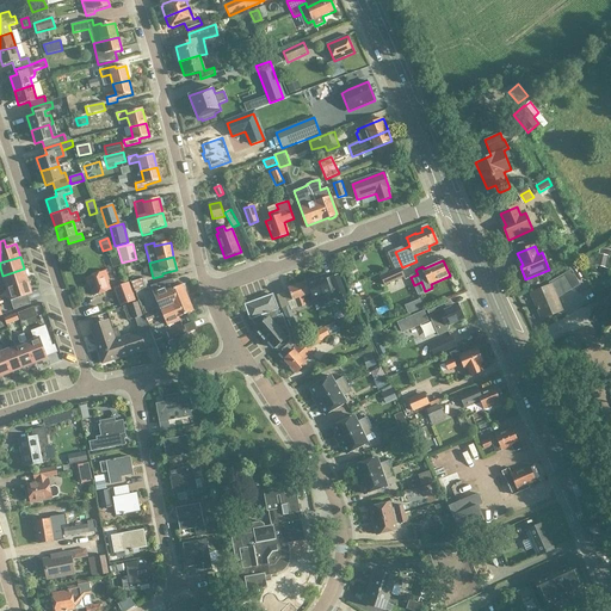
[(7,289),(29,282),(24,269),(2,276),(7,289)]
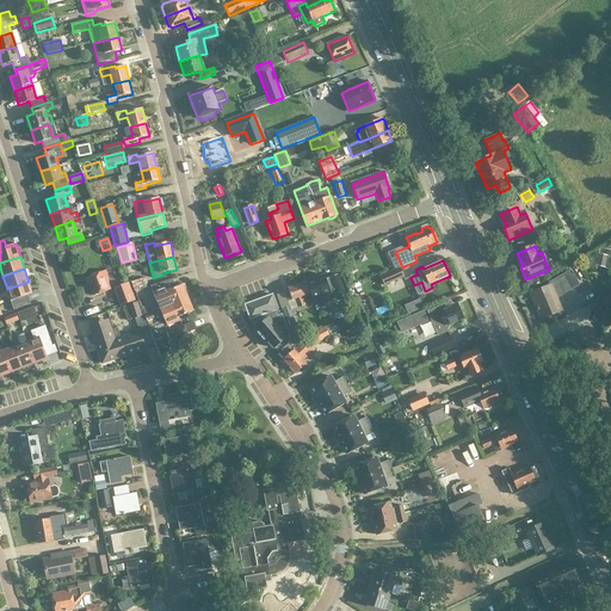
[(384,285),(405,277),(400,269),(381,277),(384,285)]
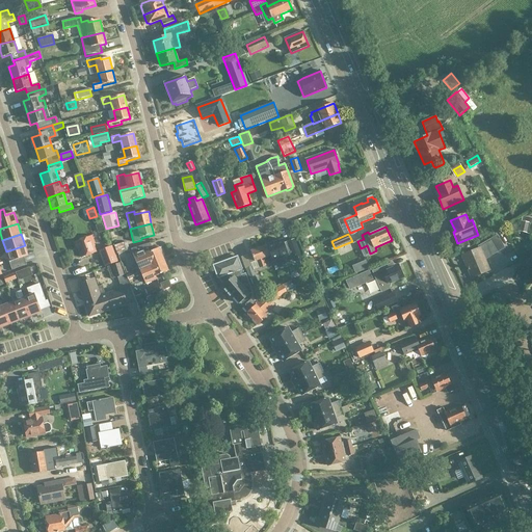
[(478,246),(479,248),(462,256),(473,278),(489,271),(484,260),(487,259),(486,256),(503,245),(497,235),(478,246)]
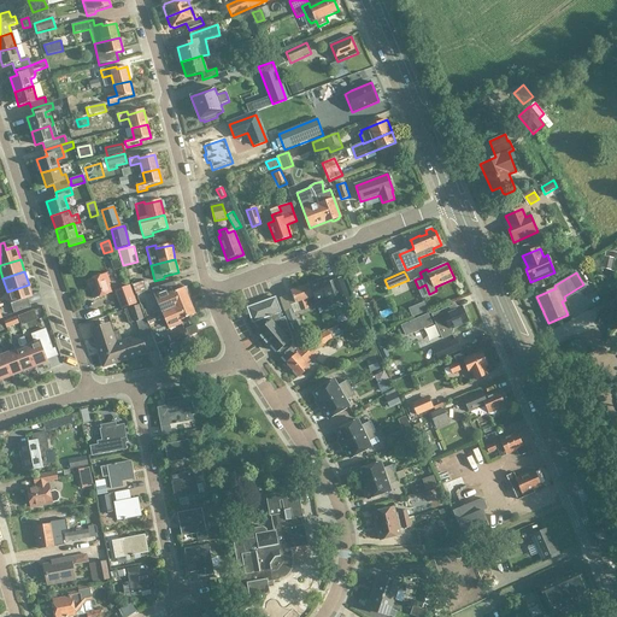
[(109,283),(111,282),(107,274),(87,281),(89,288),(90,287),(95,299),(112,293),(109,283)]
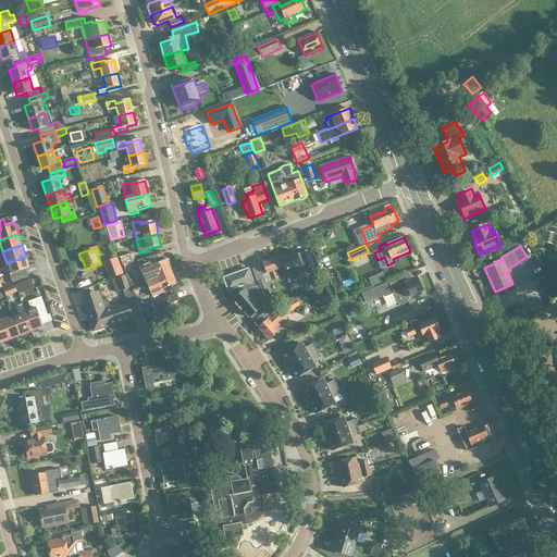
[(283,269),(285,275),(291,273),(292,271),(293,272),(302,268),(296,251),(279,258),(283,269)]
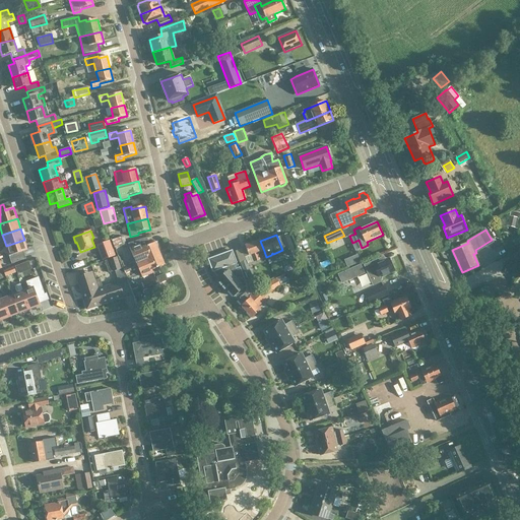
[(112,241),(115,248),(127,245),(125,237),(112,241)]
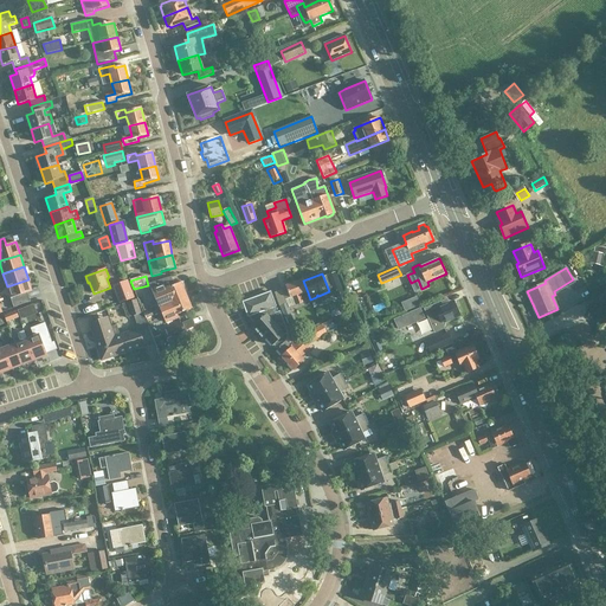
[(181,283),(175,285),(172,277),(150,284),(160,308),(187,297),(185,292),(186,292),(182,284),(181,284),(181,283)]
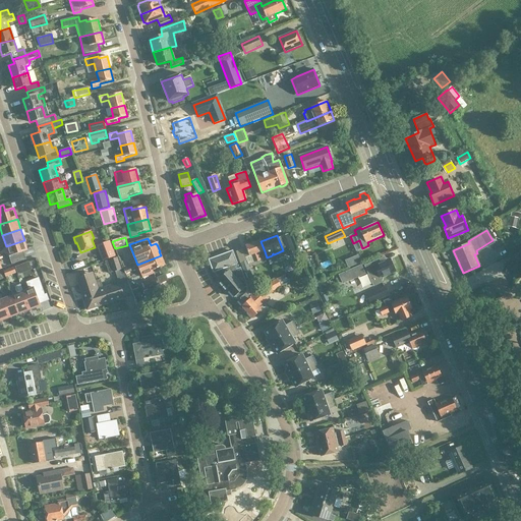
[(24,240),(6,246),(12,265),(26,259),(23,252),(27,250),(24,240)]
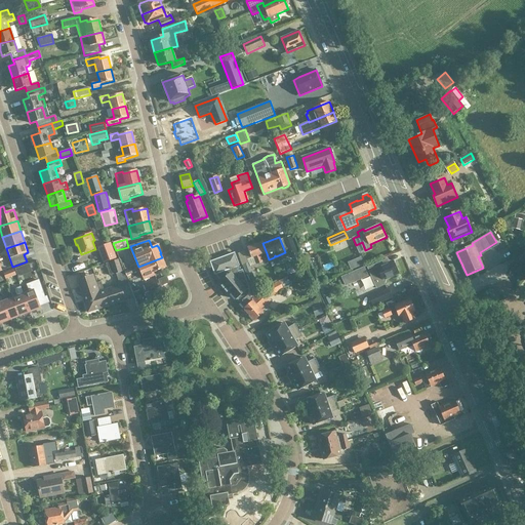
[(98,247),(105,263),(116,258),(110,243),(98,247)]
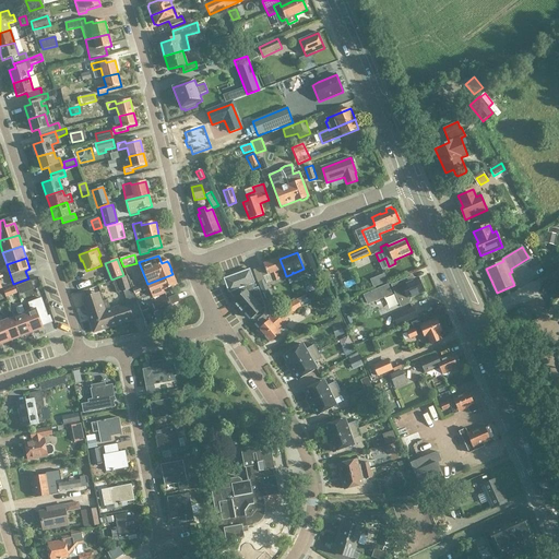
[(284,270),(280,259),(264,264),(260,266),(264,276),(270,274),(273,283),(286,277),(286,276),(284,270)]
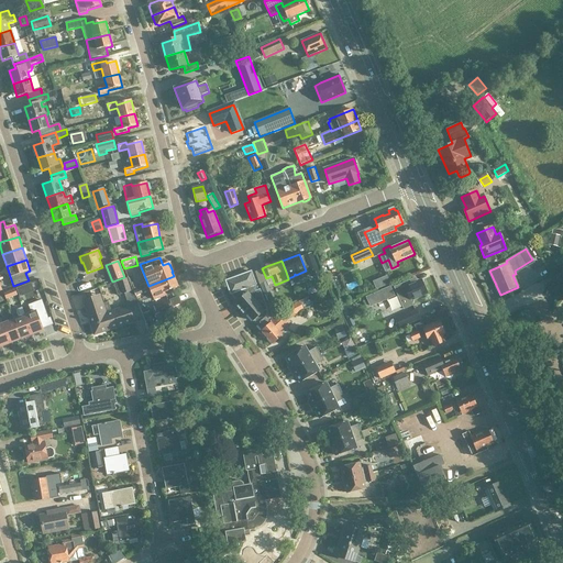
[(266,311),(268,310),(261,290),(257,291),(255,286),(256,286),(252,272),(225,282),(231,295),(254,322),(255,321),(266,311)]
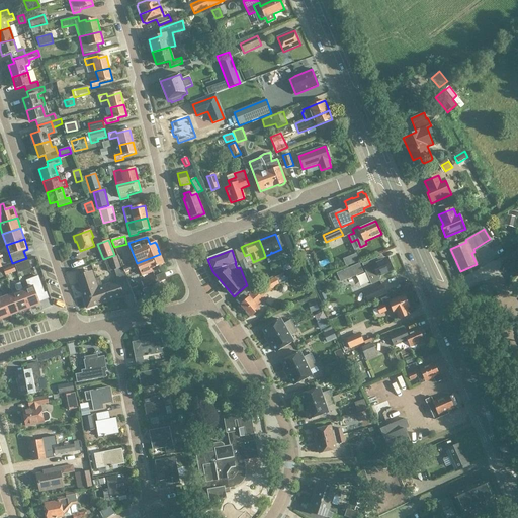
[(137,263),(123,268),(125,272),(139,267),(141,270),(143,276),(152,272),(151,270),(164,265),(160,254),(137,263)]
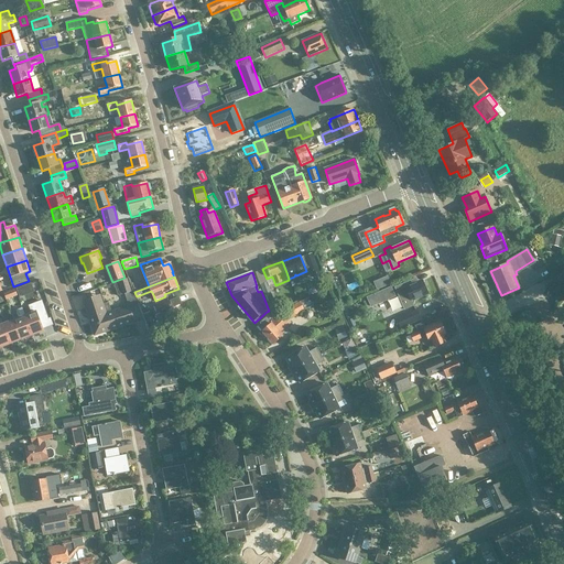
[(375,282),(378,290),(390,285),(387,277),(375,282)]
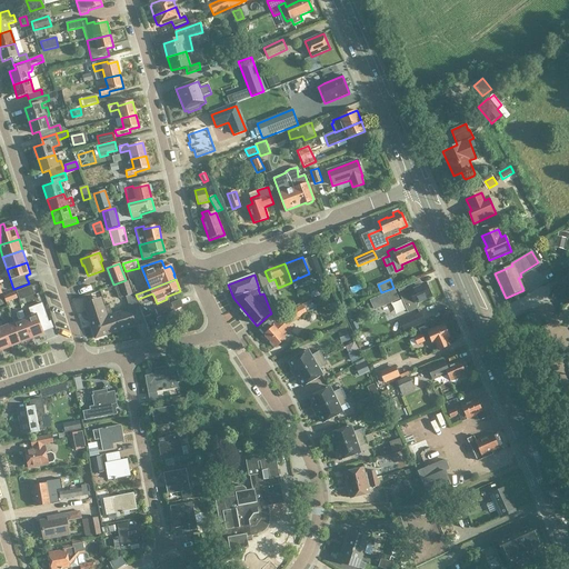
[(119,299),(132,295),(128,281),(116,286),(119,299)]
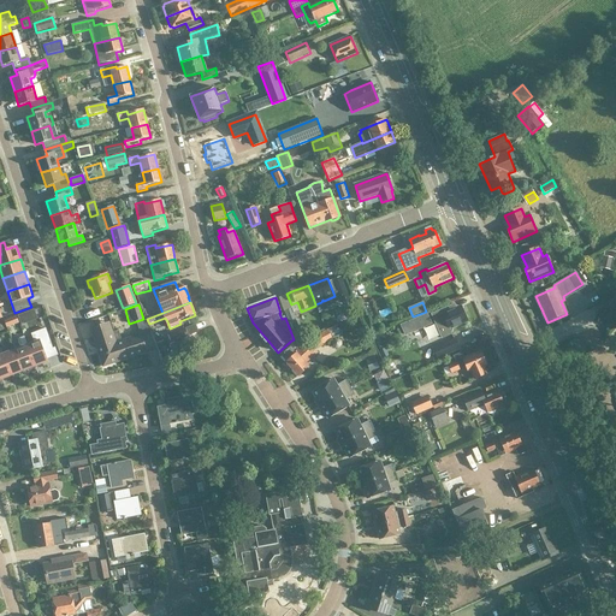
[(457,309),(455,304),(432,314),(442,338),(452,335),(450,330),(460,325),(460,324),(467,320),(462,307),(457,309)]
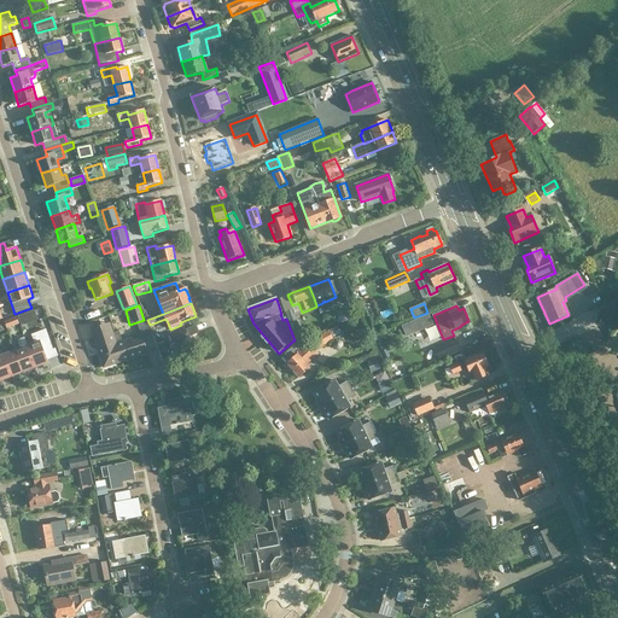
[(39,320),(35,310),(18,318),(22,326),(39,320)]
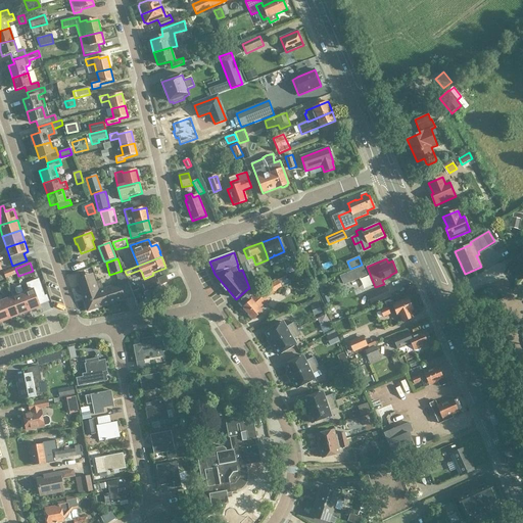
[(248,280),(253,278),(248,263),(242,265),(248,280)]
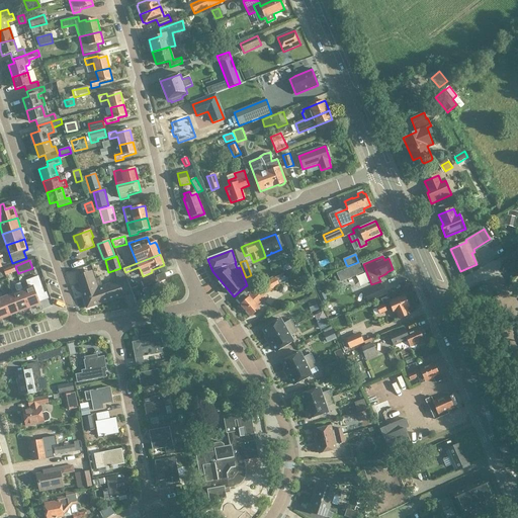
[(341,281),(362,272),(359,264),(337,273),(341,281)]
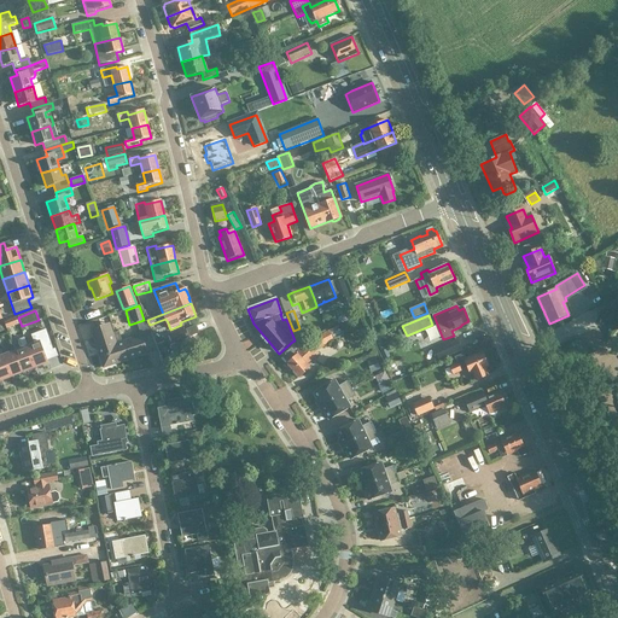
[(4,322),(6,328),(19,324),(17,318),(4,322)]
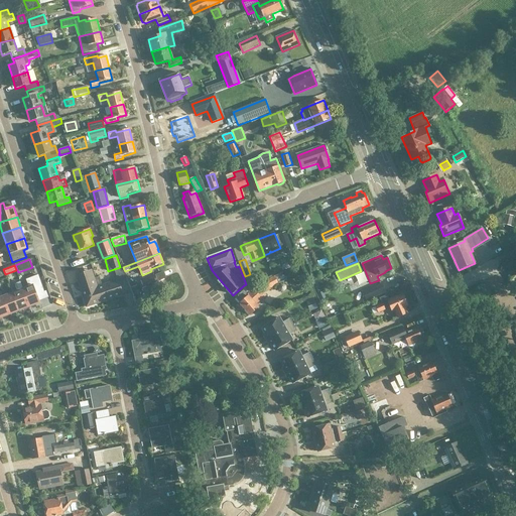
[(97,287),(92,270),(77,275),(87,307),(102,302),(97,287)]
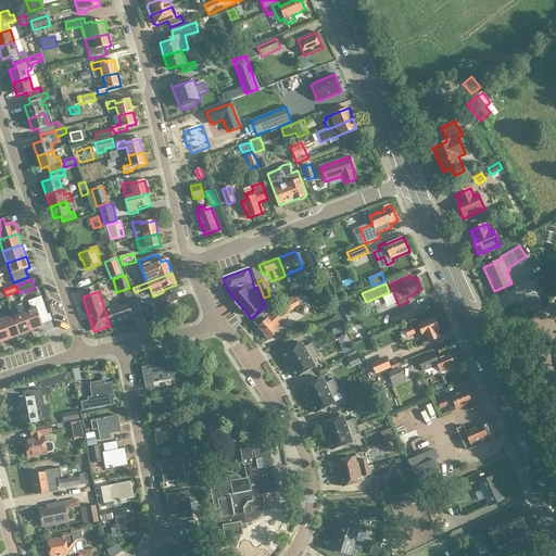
[(280,305),(286,314),(301,305),(295,297),(280,305)]
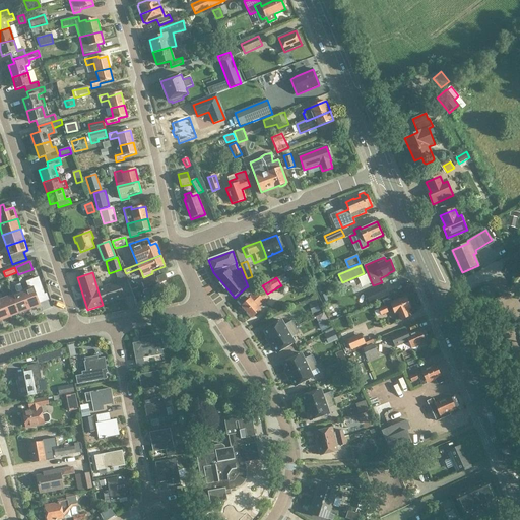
[(45,296),(39,278),(27,282),(30,288),(23,291),(30,310),(41,306),(38,298),(45,296)]
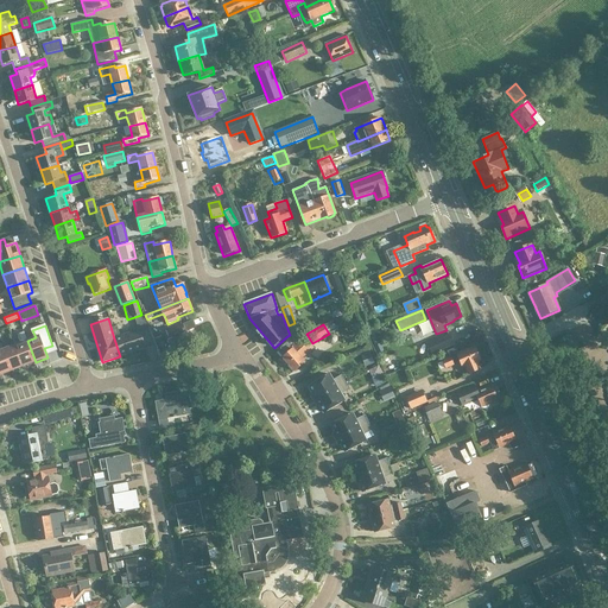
[(170,339),(185,333),(182,325),(166,331),(170,339)]
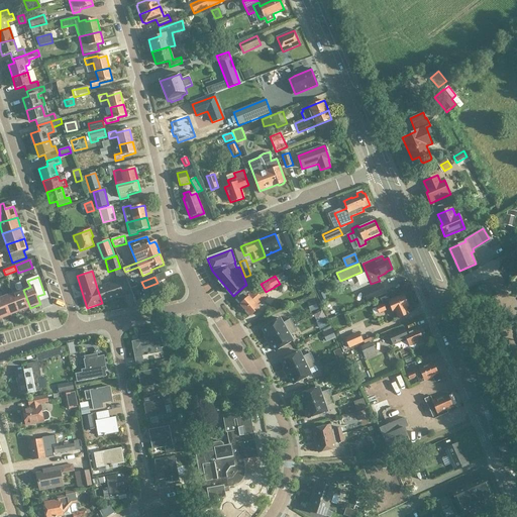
[(118,281),(97,288),(102,303),(123,296),(118,281)]
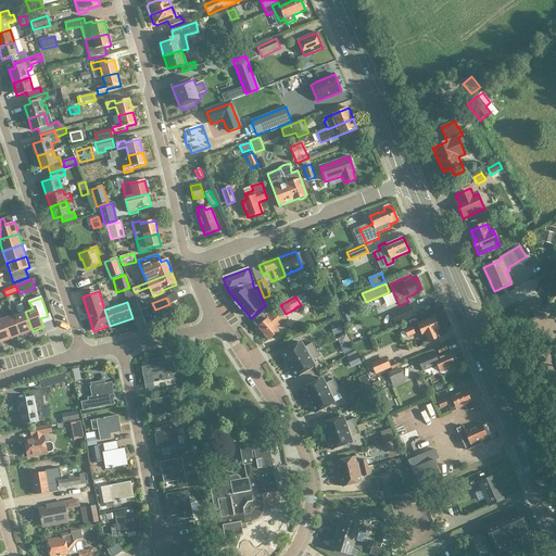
[(263,307),(252,317),(254,320),(258,326),(258,327),(269,340),(278,331),(274,326),(278,324),(279,325),(287,318),(278,308),(272,314),(265,306),(263,307)]
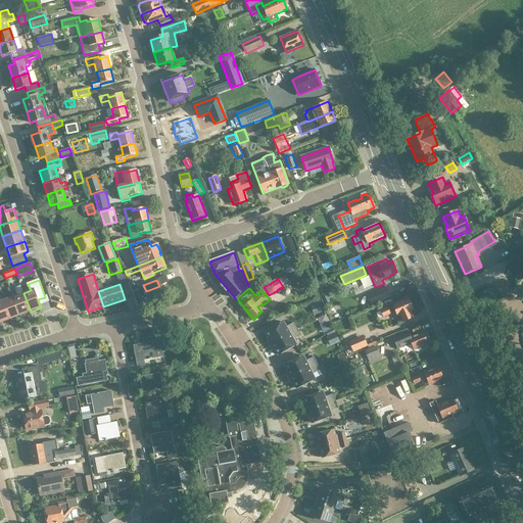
[(368,296),(372,304),(390,296),(387,288),(368,296)]
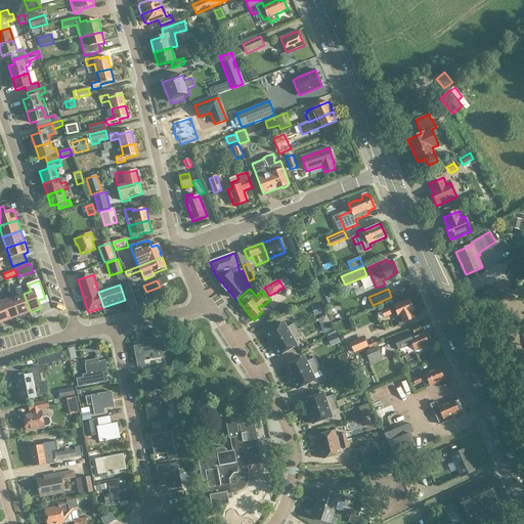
[(151,298),(159,295),(157,290),(149,293),(151,298)]
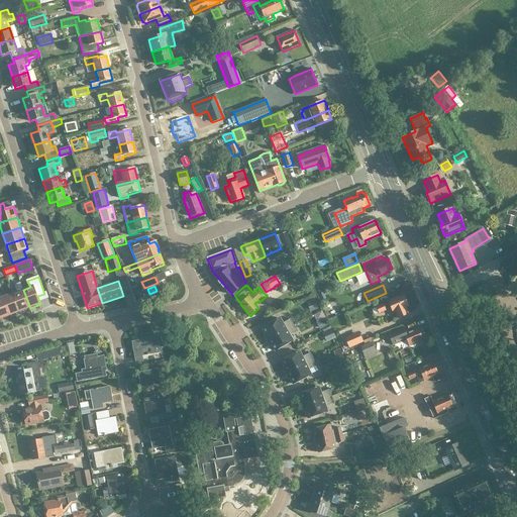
[(30,308),(23,290),(17,292),(16,287),(11,289),(13,294),(20,311),(30,308)]
